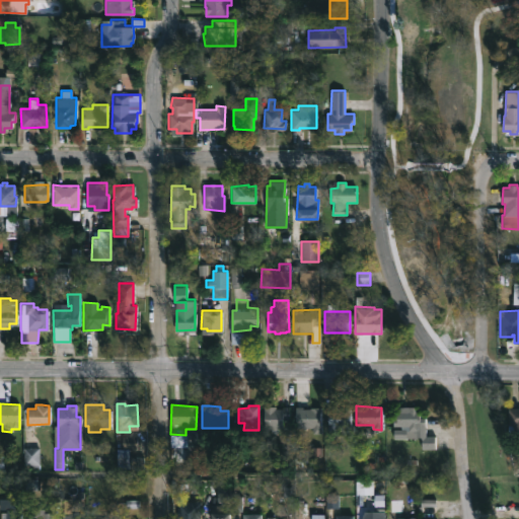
[(276,406),(276,408),(288,406),(288,424),(283,424),(283,429),(278,429),(278,433),(271,433),(271,428),(264,428),(264,406),(276,406)]
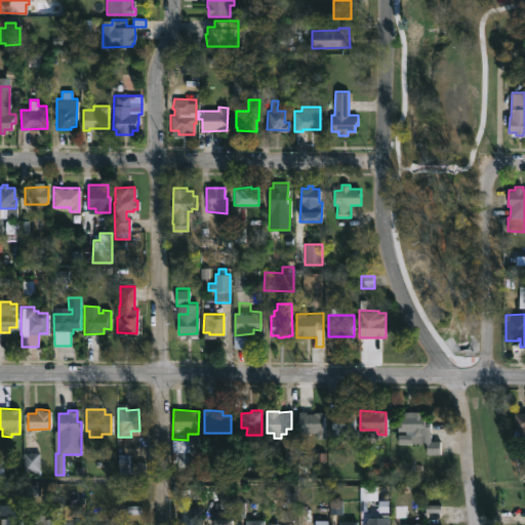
[(306,411),(306,413),(324,412),(324,438),(316,438),(316,433),(298,433),(298,411),(306,411)]
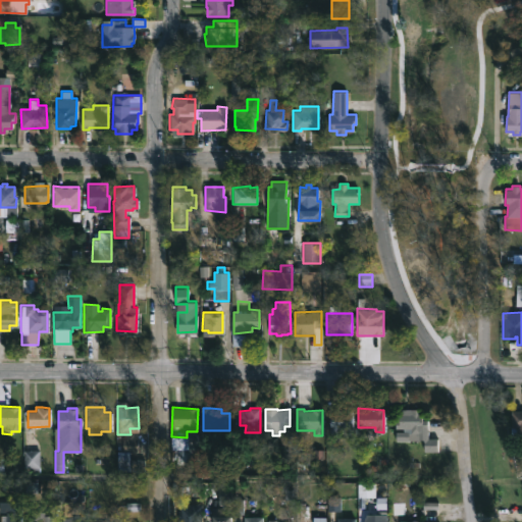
[(422,409),(422,420),(428,420),(428,438),(437,438),(437,451),(424,451),(424,439),(396,441),(396,431),(403,431),(403,428),(396,428),(396,420),(399,420),(399,409),(422,409)]
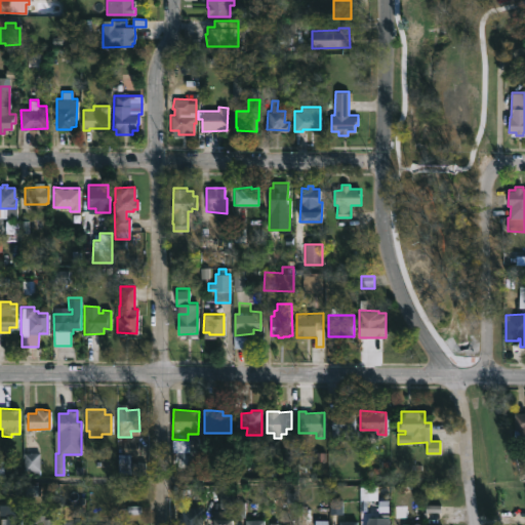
[(355,412),(354,431),(344,431),(344,436),(330,436),(332,415),(339,415),(339,412),(355,412)]
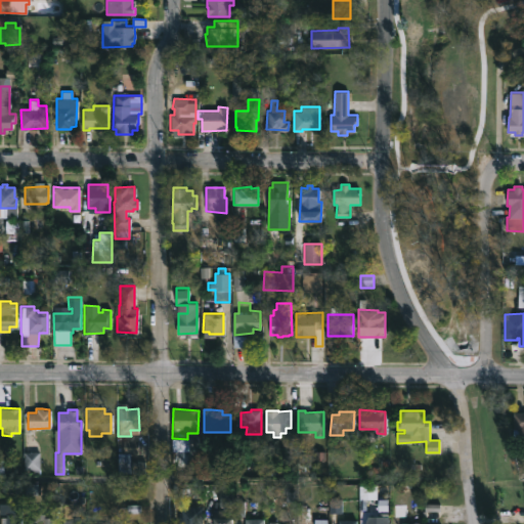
[(523,441),(519,441),(519,429),(514,429),(514,412),(523,412),(523,441)]
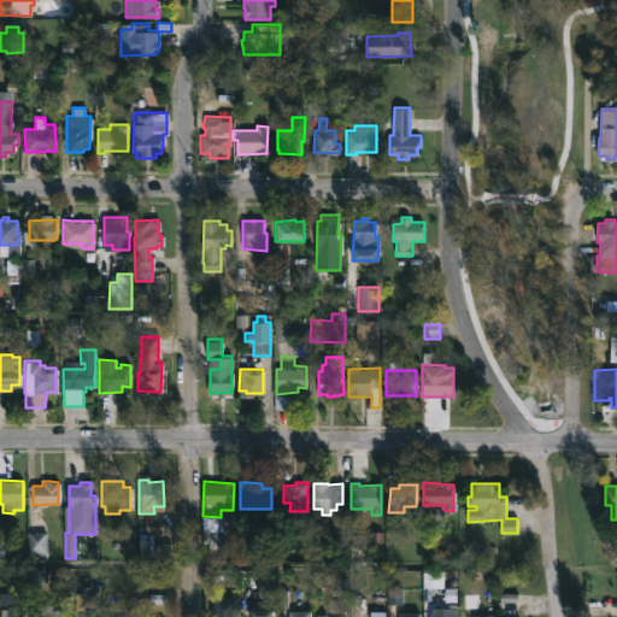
[(46,552),(46,557),(30,558),(30,553),(28,553),(28,532),(46,532),(47,552),(46,552)]
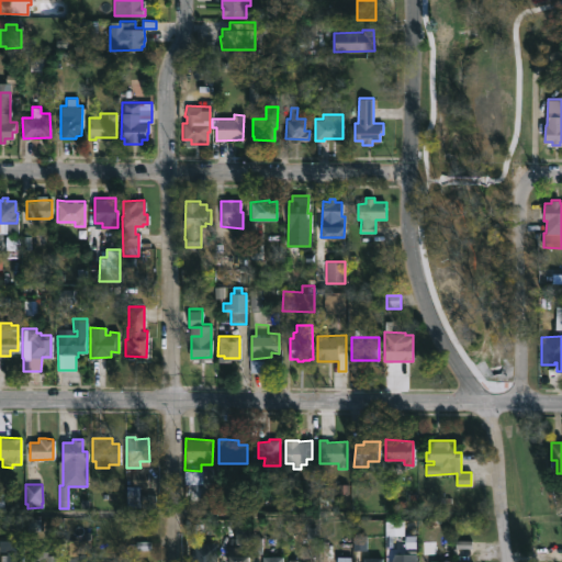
[(0,561),(0,540),(22,540),(21,561),(0,561)]
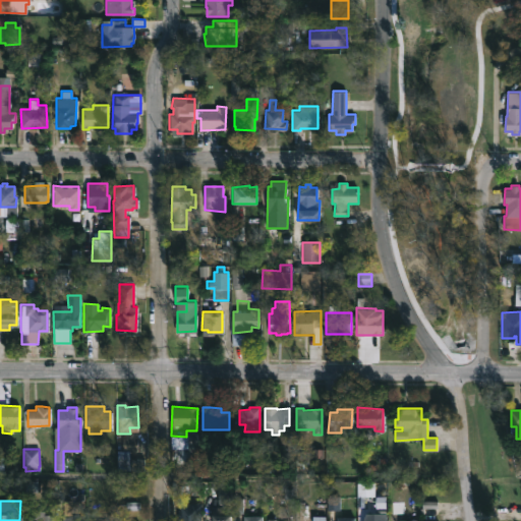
[(200,504),(199,520),(176,520),(177,516),(185,516),(185,503),(200,504)]
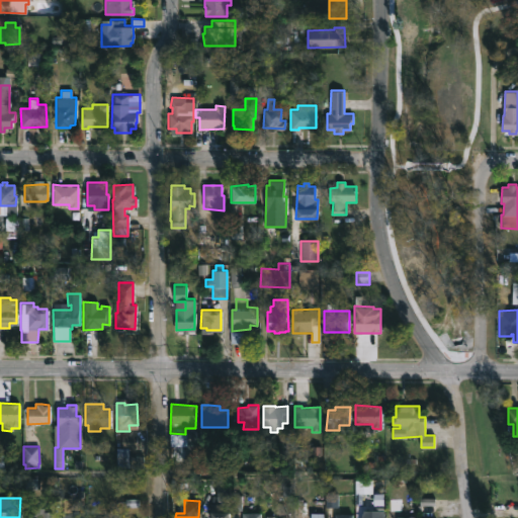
[(44,508),(44,512),(52,512),(52,517),(30,517),(30,514),(32,514),(32,508),(44,508)]
